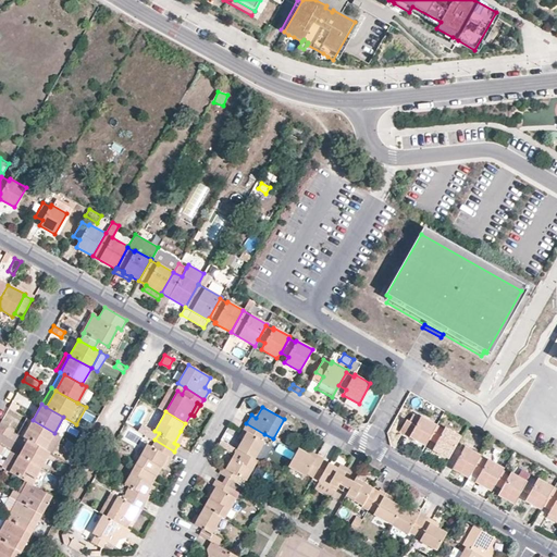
[(425,445),(429,440),(437,425),(421,416),(420,418),(413,413),(409,421),(407,419),(400,430),(425,445)]
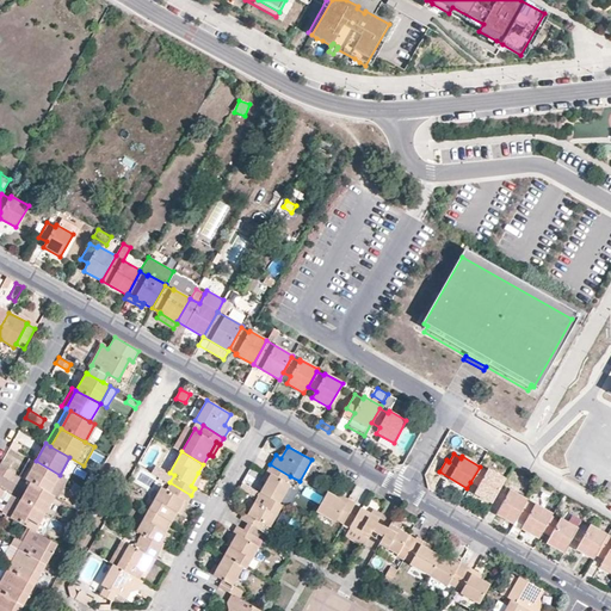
[(36,461),(29,457),(19,475),(25,479),(36,461)]
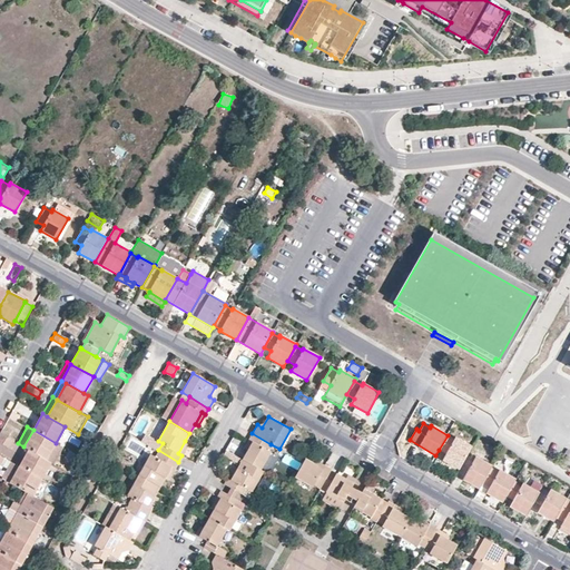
[(56,443),(33,430),(23,446),(28,449),(47,460),(56,443)]
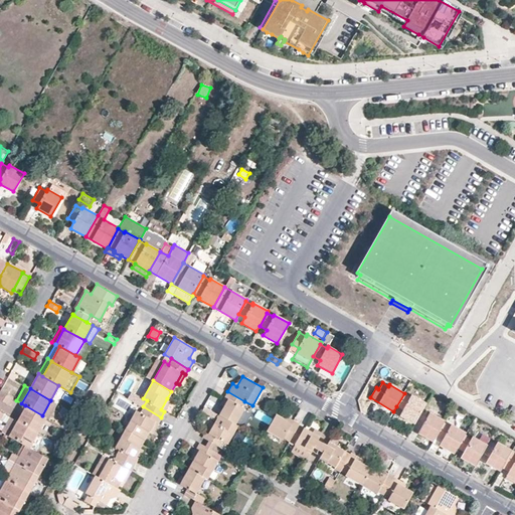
[(0,390),(0,398),(8,404),(12,398),(0,390)]
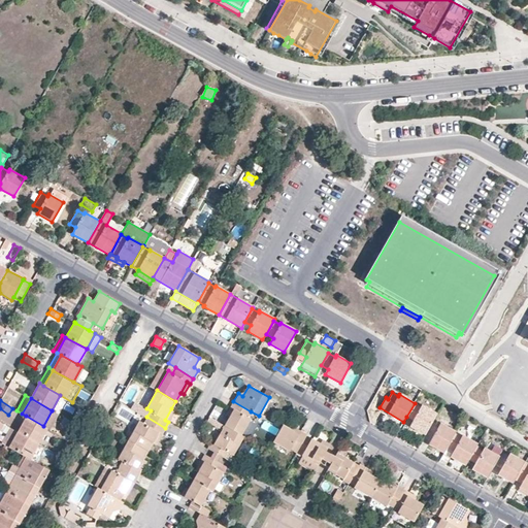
[(233,401),(230,406),(234,408),(229,417),(225,425),(241,435),(251,418),(249,417),(251,411),(233,401)]
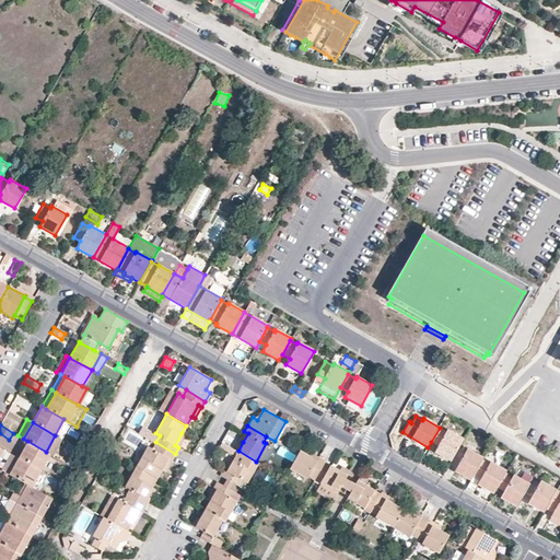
[(447,431),(440,428),(431,442),(439,446),(435,452),(451,461),(464,438),(448,430),(447,431)]
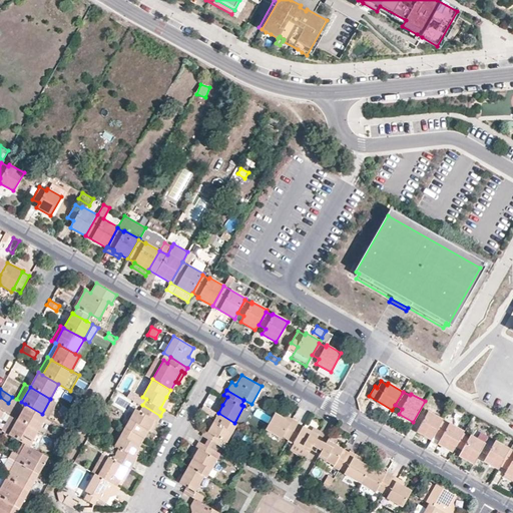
[(227,397),(223,395),(219,403),(222,405),(227,397)]
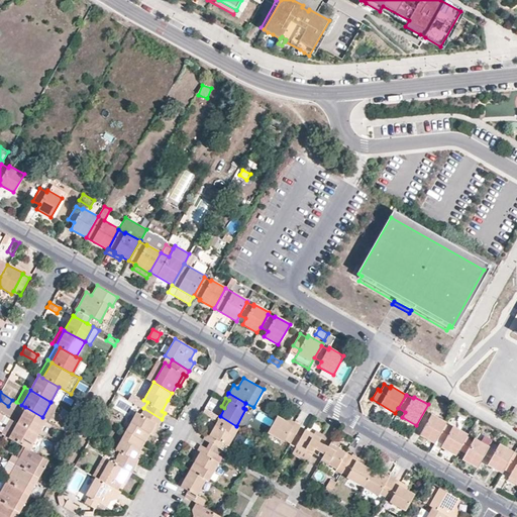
[(172,402),(168,400),(162,411),(165,413),(172,402)]
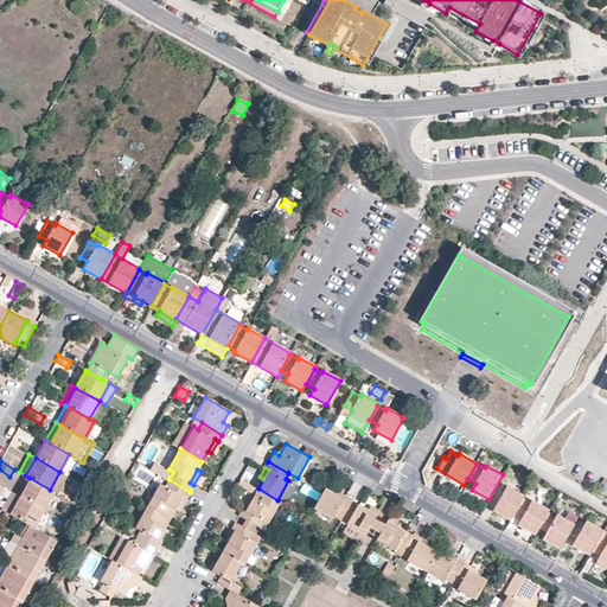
[(66,475),(59,472),(50,490),(55,492),(56,493),(66,475)]
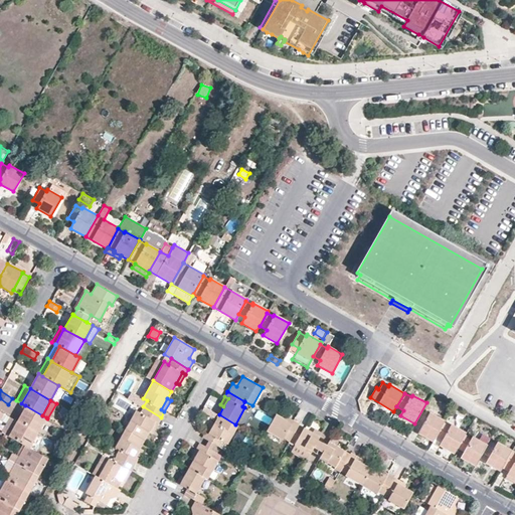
[(46,417),(42,415),(25,405),(17,420),(38,432),(46,417)]
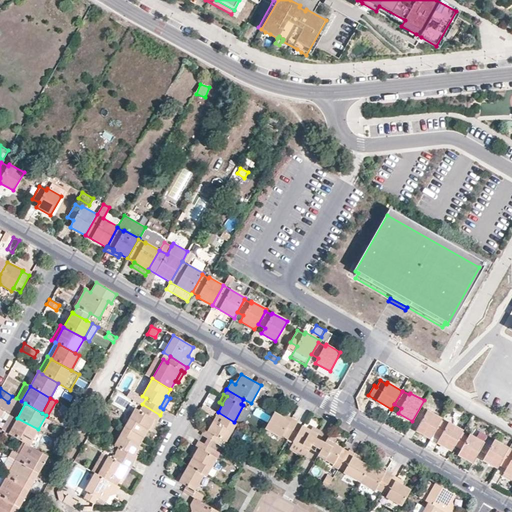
[(160,415),(142,404),(140,410),(136,407),(125,426),(143,437),(147,428),(153,417),(157,420),(160,415)]
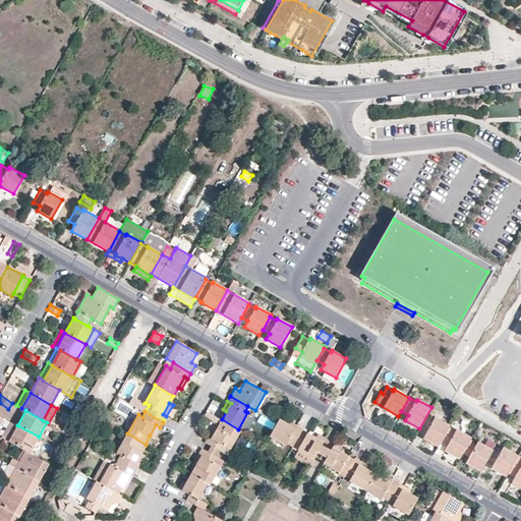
[(222,419),(207,411),(205,415),(220,424),(218,426),(215,424),(209,437),(206,442),(211,445),(217,449),(224,453),(227,447),(230,448),(240,430),(238,429),(222,419)]
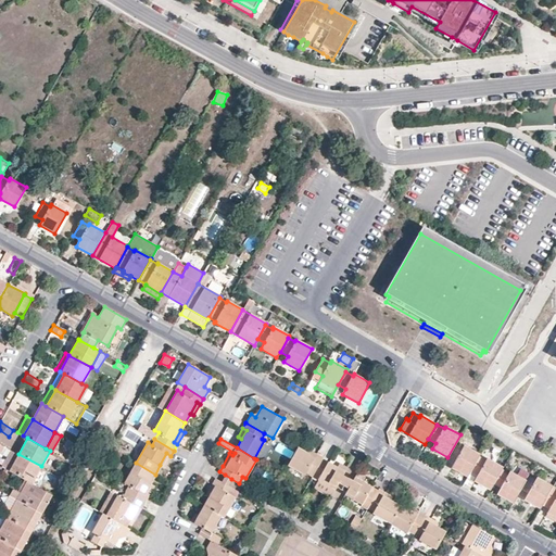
[(471,470),(480,456),(480,455),(464,445),(452,468),(468,477),(471,470)]
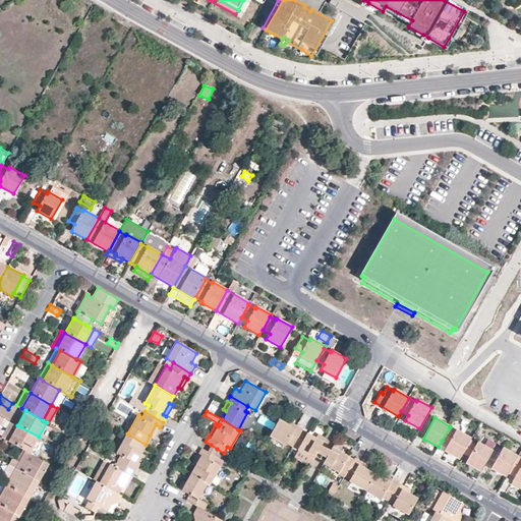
[(17,425),(10,421),(1,437),(4,439),(22,449),(25,451),(30,453),(39,437),(17,425)]
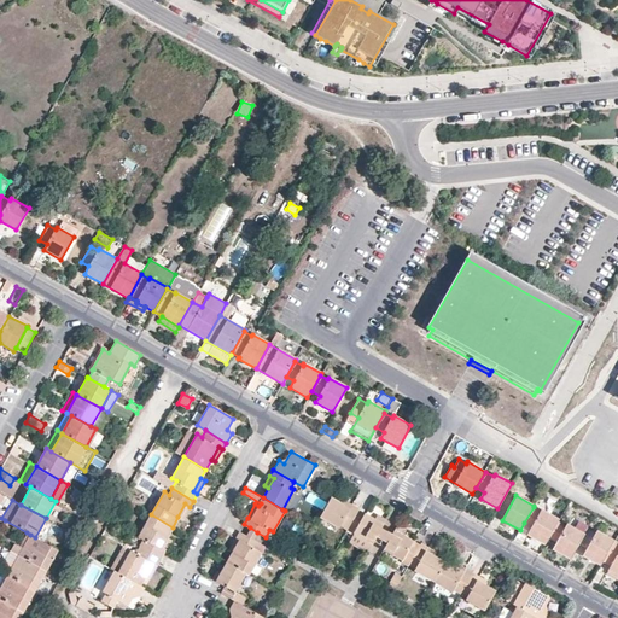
[(333,500),(331,503),(322,519),(342,530),(344,528),(350,531),(361,512),(362,511),(355,507),(353,511),(344,506),(333,500)]
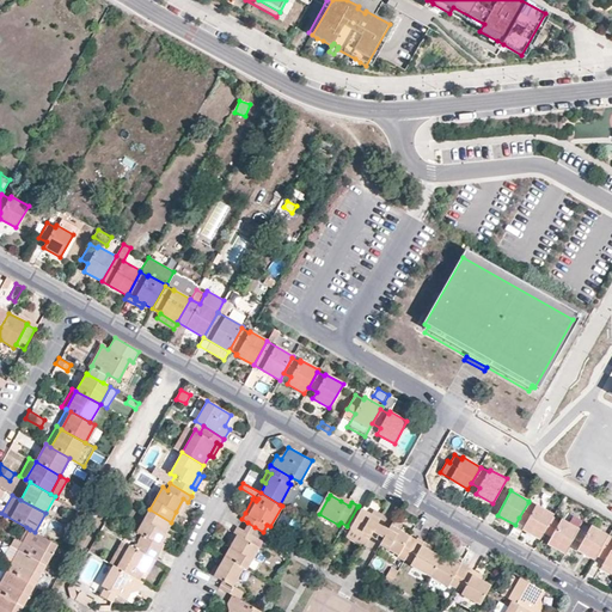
[(183,499),(176,512),(181,514),(188,502),(183,499)]
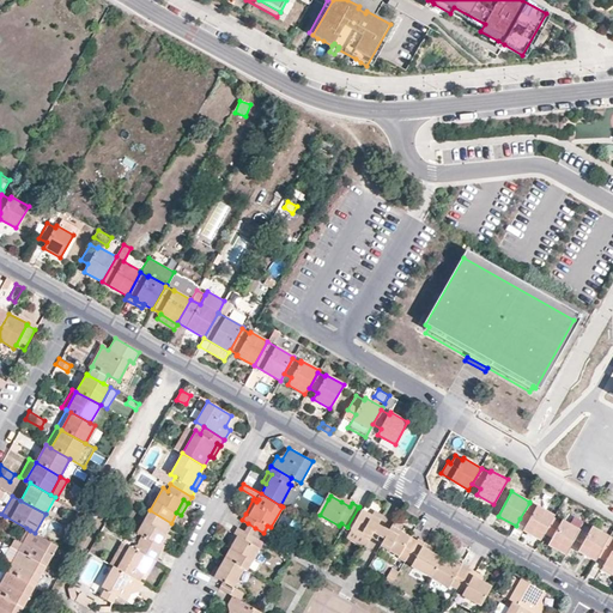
[(536,508),(529,503),(520,519),(527,523),(523,530),(541,540),(545,533),(553,517),(554,515),(538,505),(536,508)]
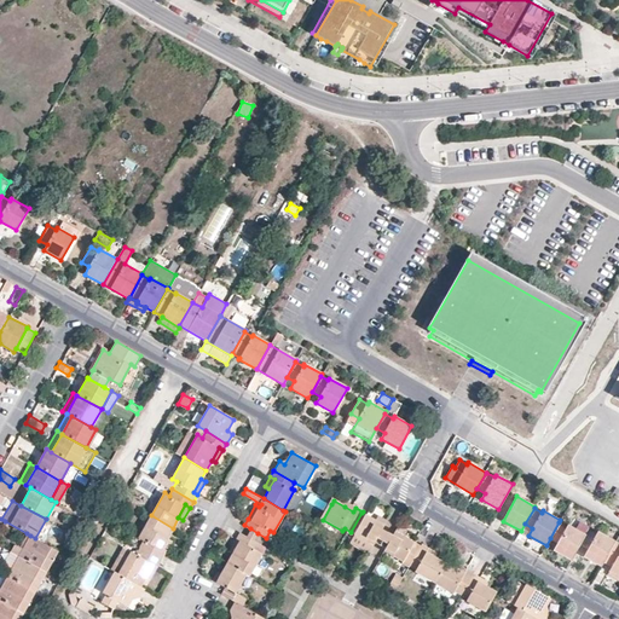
[(379,522),(362,513),(351,532),(350,534),(356,538),(357,536),(376,547),(377,545),(382,549),(389,536),(385,532),(387,528),(379,522)]
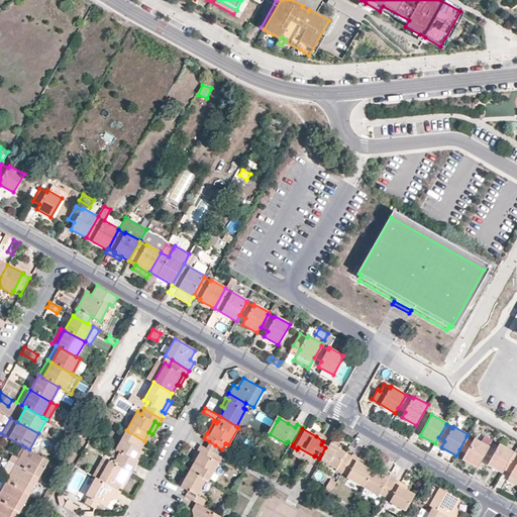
[(140,448),(144,441),(126,430),(116,448),(119,450),(116,456),(134,468),(137,460),(134,458),(140,448)]
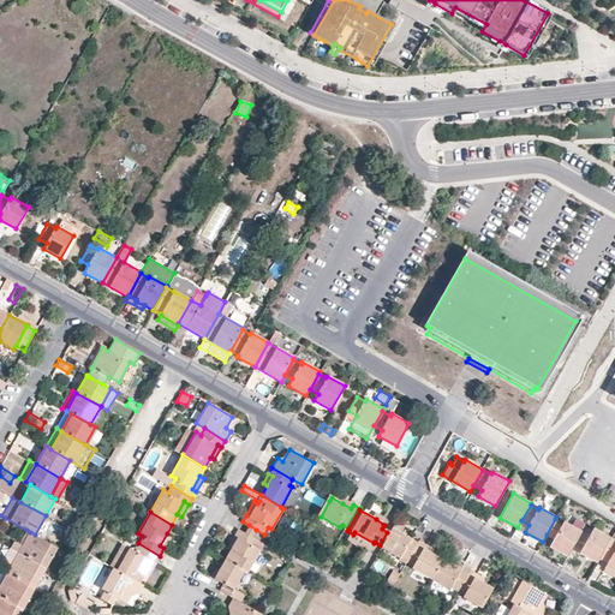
[(378,514),(376,519),(384,525),(388,519),(378,514)]
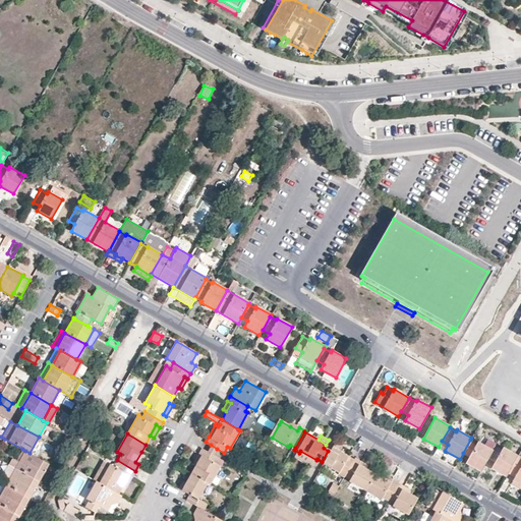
[(43,440),(39,437),(30,453),(34,456),(43,440)]
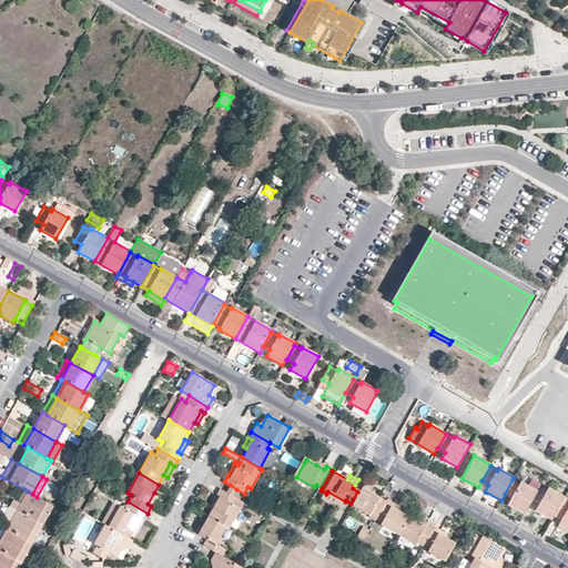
[(520,484),(513,479),(505,494),(513,498),(508,505),(525,514),(530,504),(537,490),(521,482),(520,484)]
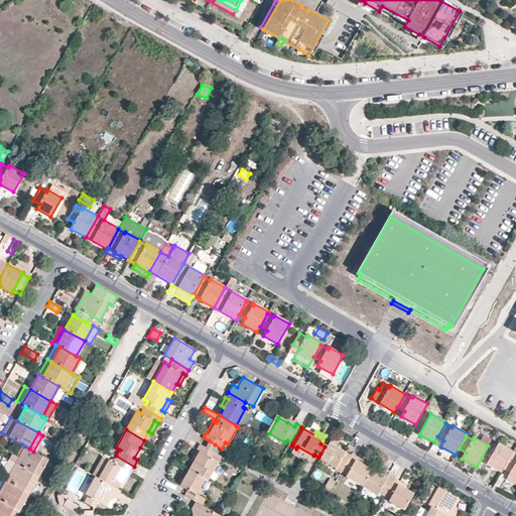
[(215,444),(209,440),(206,446),(212,450),(215,444)]
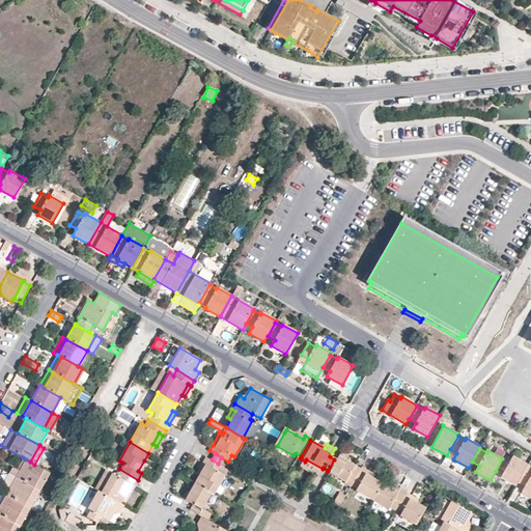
[(512,457),(505,453),(502,458),(496,471),(502,475),(512,457)]
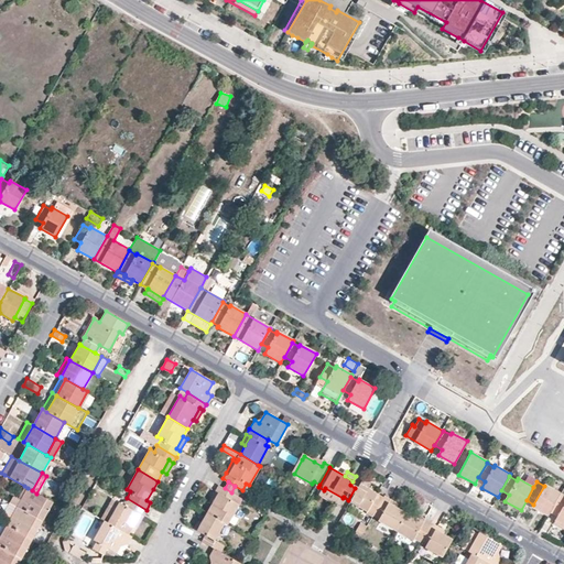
[(242,490),(250,495),(253,488),(249,485),(246,484),(242,490)]
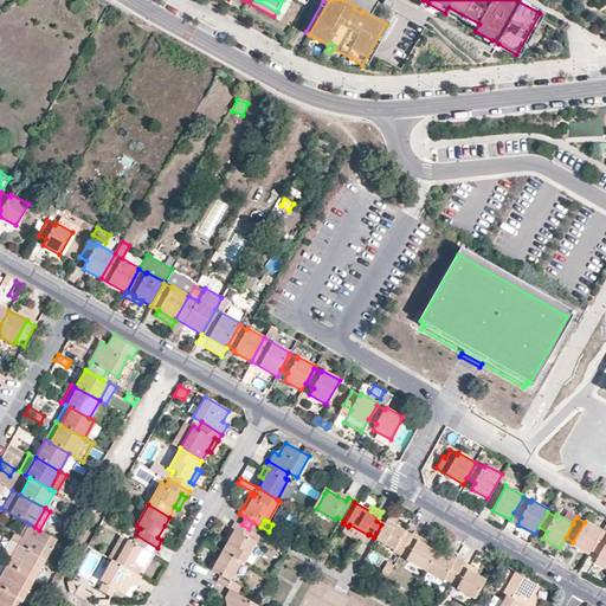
[(586,520),(585,522),(573,542),(572,545),(588,554),(591,552),(603,529),(586,520)]
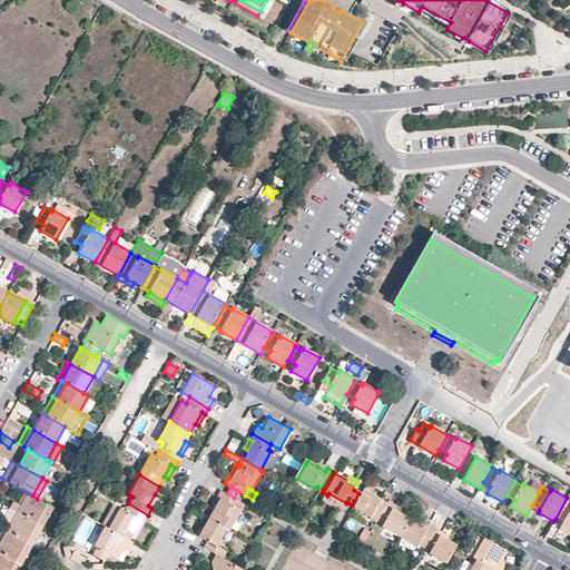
[(214,511),(209,518),(226,528),(229,529),(229,530),(241,510),(237,508),(241,501),(234,498),(227,493),(220,490),(217,497),(210,509),(214,511)]
